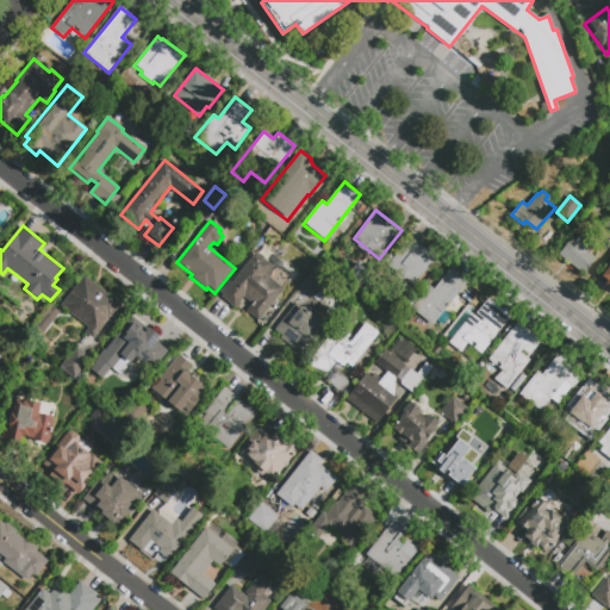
[(596,257),(583,274),(558,255),(571,238),(574,242),(580,235),(595,246),(589,253),(596,257)]
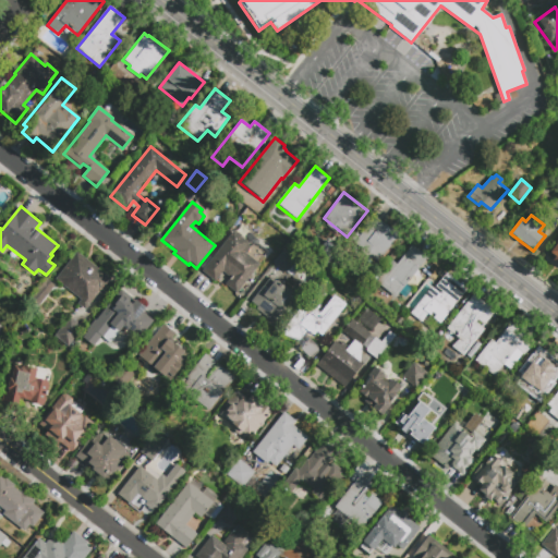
[(379,259),(356,242),(376,218),(384,225),(385,222),(400,234),(379,259)]
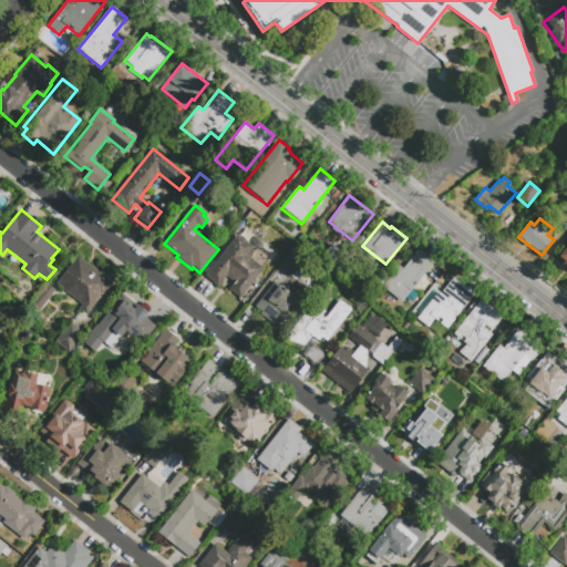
[(229,289),(235,282),(226,276),(218,286),(205,276),(237,235),(256,249),(249,258),(263,268),(239,298),(229,289)]
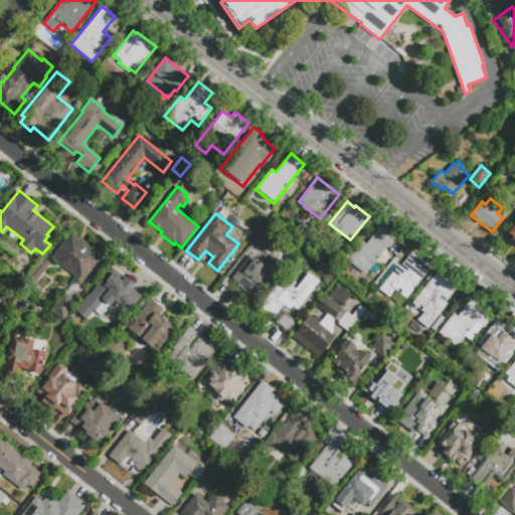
[(303,247),(289,236),(301,221),(315,232),(303,247)]
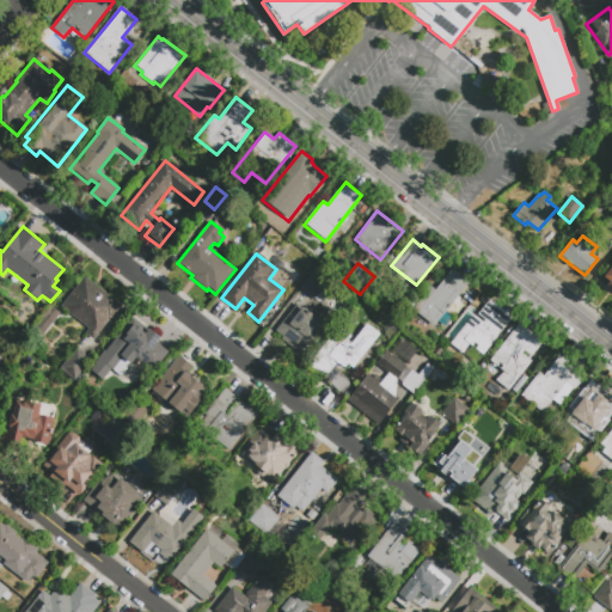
[(611,265),(601,281),(611,288),(611,265)]
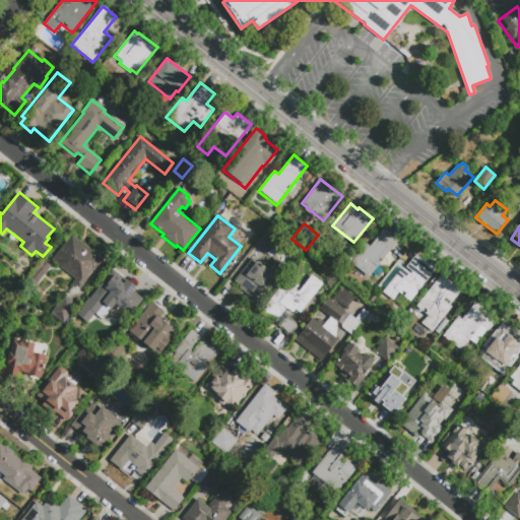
[(366,244),(370,247),(384,229),(398,240),(378,265),(383,269),(376,277),(372,273),(368,279),(351,266),(351,265),(351,264),(351,262),(352,261),(366,244)]
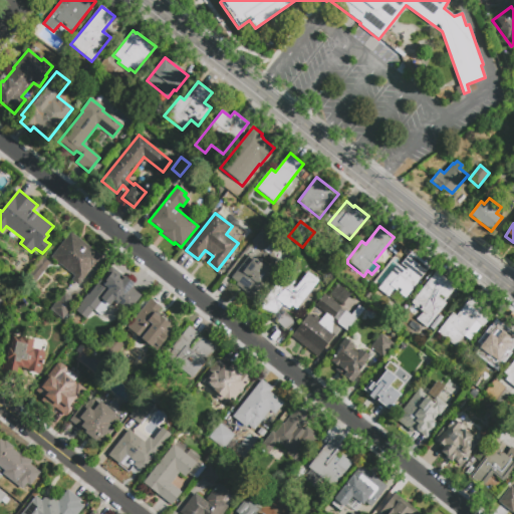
[(263,251),(252,242),(261,230),(273,239),(263,251)]
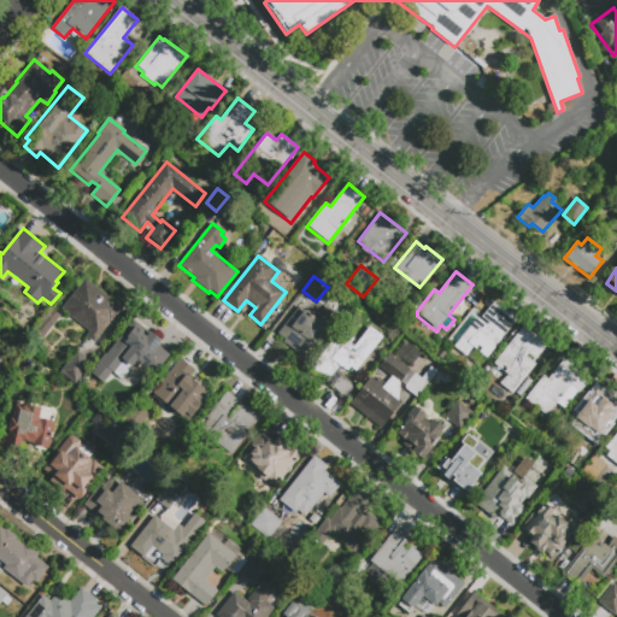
[(110,323),(94,344),(86,336),(89,331),(60,309),(84,278),(124,309),(111,324),(110,323)]
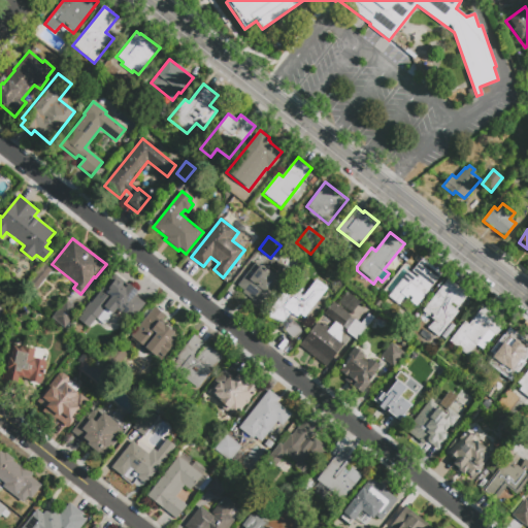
[(399,306),(388,297),(408,271),(417,277),(418,275),(413,271),(423,258),(442,274),(417,307),(405,298),(399,306)]
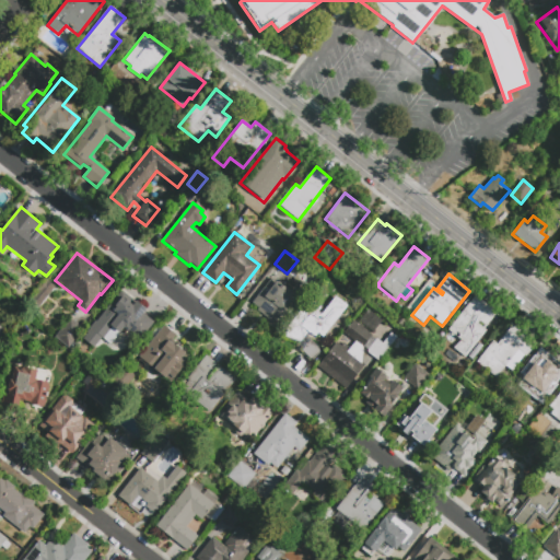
[(275,329),(265,321),(268,317),(258,310),(258,308),(252,303),(271,278),(276,282),(277,281),(278,283),(280,281),(294,293),(293,294),(299,299),(275,329)]
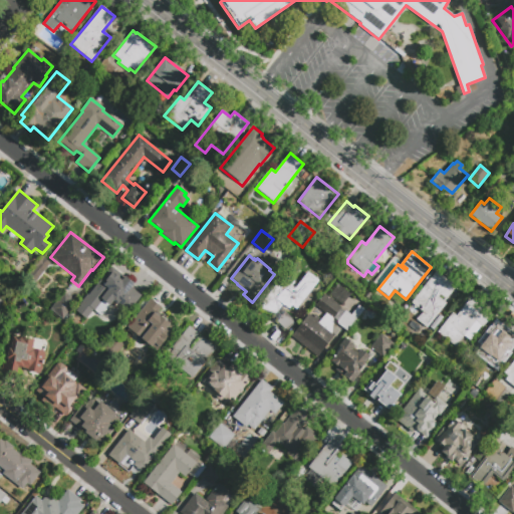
[(35,282),(28,276),(42,257),(50,263),(35,282)]
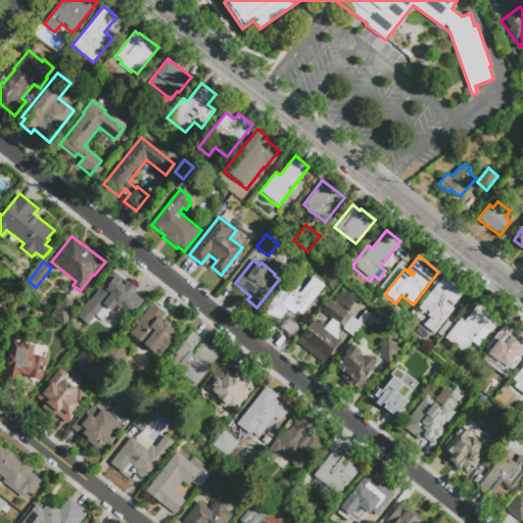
[(144,301),(130,319),(124,314),(125,312),(122,310),(121,311),(115,306),(103,323),(95,316),(88,325),(75,314),(97,286),(100,288),(102,285),(100,283),(110,270),(119,276),(116,278),(123,282),(122,283),(124,285),(128,281),(137,288),(134,293),(144,301)]
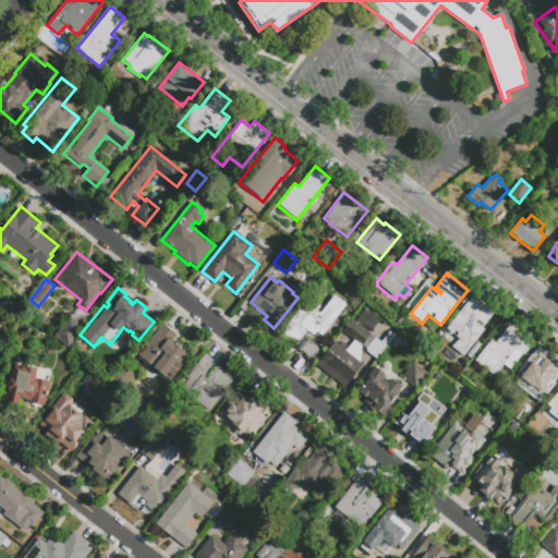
[(463,356),(452,348),(459,339),(446,329),(475,292),(497,310),(483,328),(485,329),(463,356)]
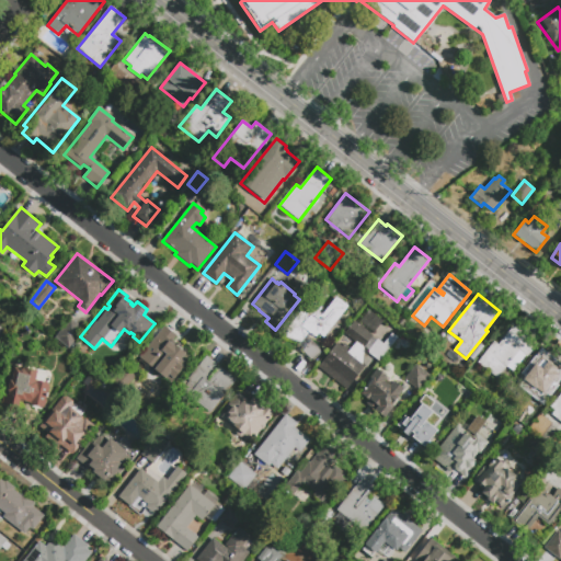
[(336,297),(348,307),(324,338),(318,333),(312,341),(321,351),(313,361),(298,345),(300,342),(282,336),(311,299),(322,308),(319,312),(322,315),(336,297)]
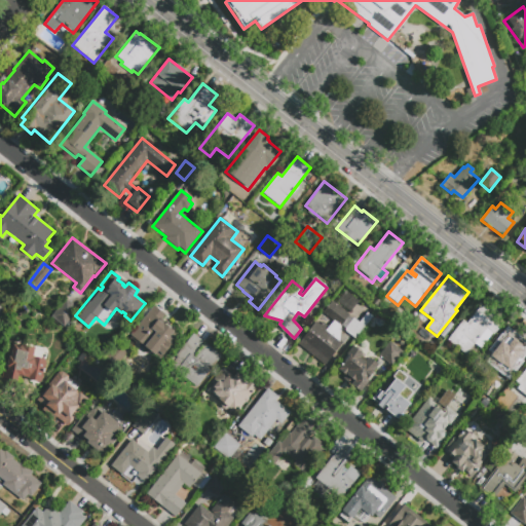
[(349,311),(358,300),(344,291),(336,302),(349,311)]
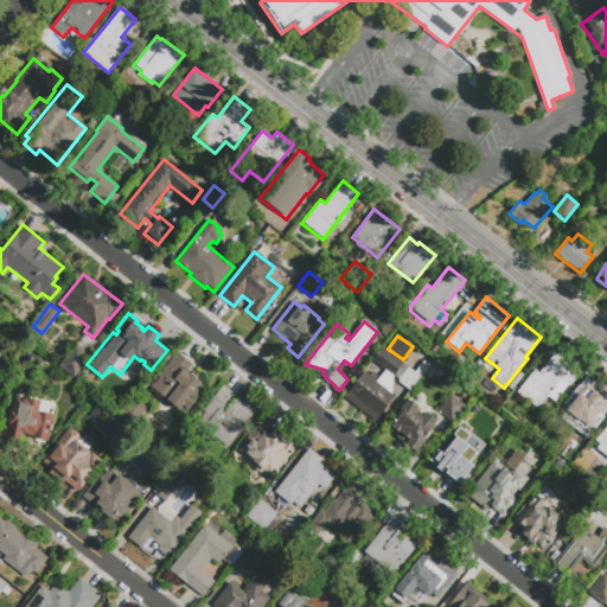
[(0,378),(0,340),(12,351),(4,362),(0,378)]
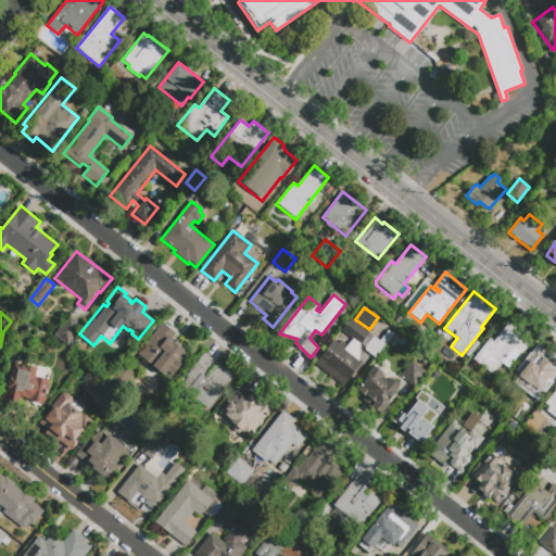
[(67,346),(54,336),(70,316),(83,327),(67,346)]
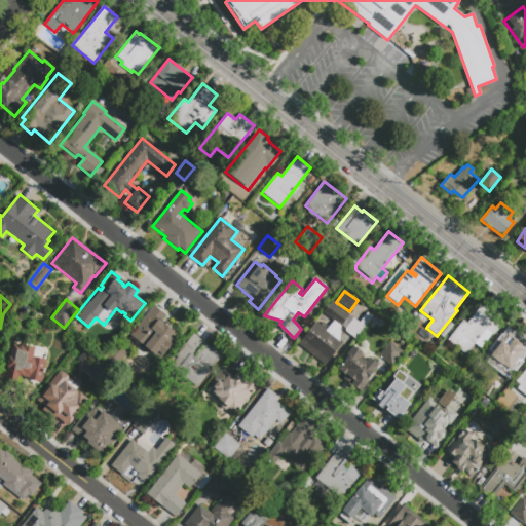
[(323,312),(332,301),(349,314),(349,315),(352,318),(353,317),(360,323),(368,312),(373,317),(355,339),(344,331),(345,329),(341,326),(340,327),(339,340),(342,342),(325,366),(298,344),(316,321),(321,324),(323,322),(329,327),(333,321),(323,312)]
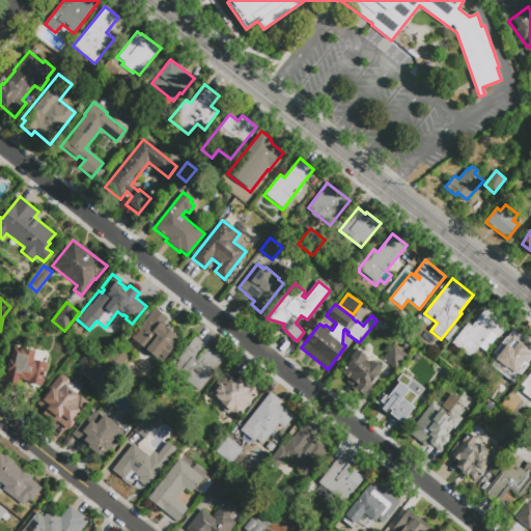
[(486,308),(508,326),(500,337),(498,336),(485,352),(479,346),(470,358),(452,343),(469,324),(472,326),(486,308)]
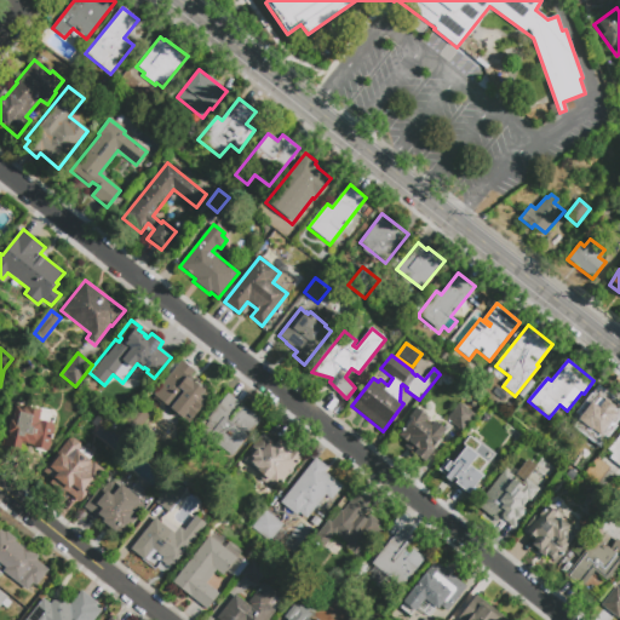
[(182,361),(195,371),(190,377),(207,390),(200,397),(206,402),(189,424),(154,396),(182,361)]
